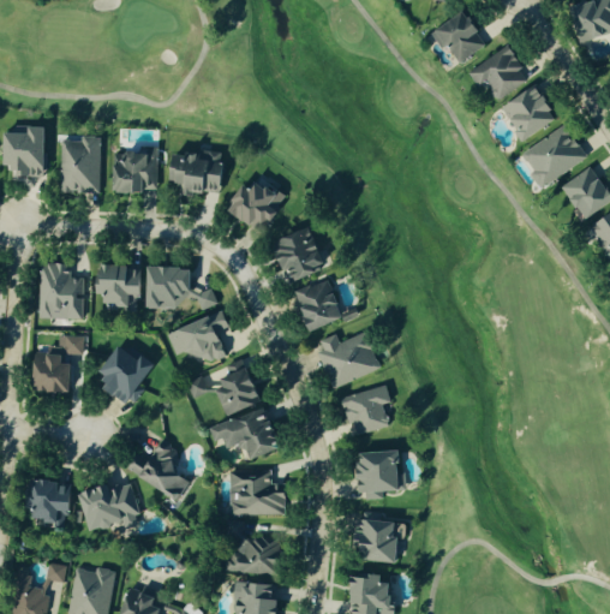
[(590,0),(567,5),(575,41),(609,34),(609,0),(590,0)]
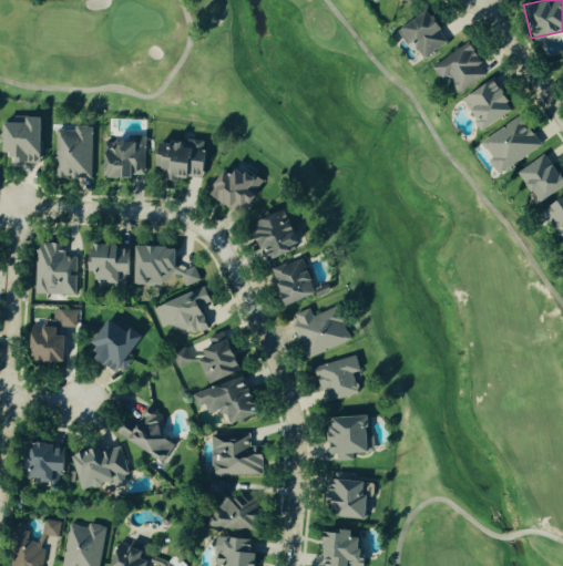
[(399,24),(420,60),(449,43),(428,8),(399,24)]
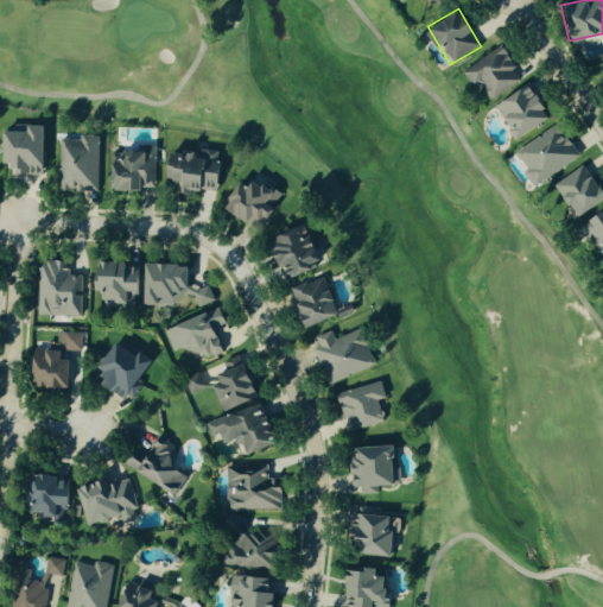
[(462,70),(471,86),(478,81),(490,100),(524,78),(502,45),(462,70)]
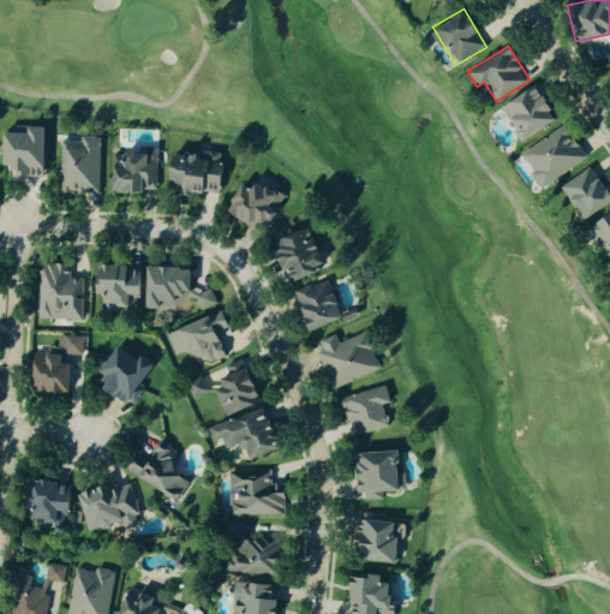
[(520,141),(554,121),(534,87),(500,106),(520,141)]
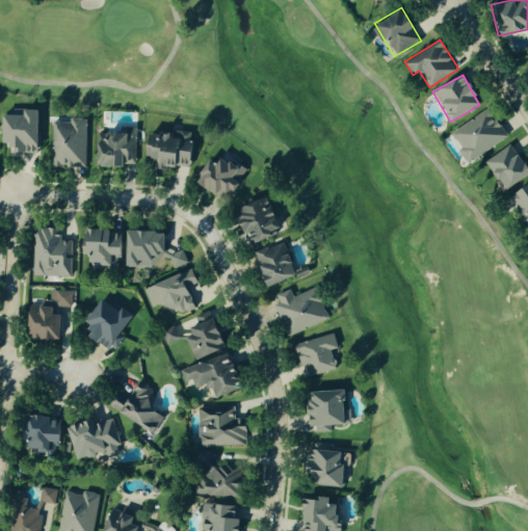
[(40,153),(42,109),(22,109),(22,115),(2,114),(1,142),(10,142),(9,152),(40,153)]
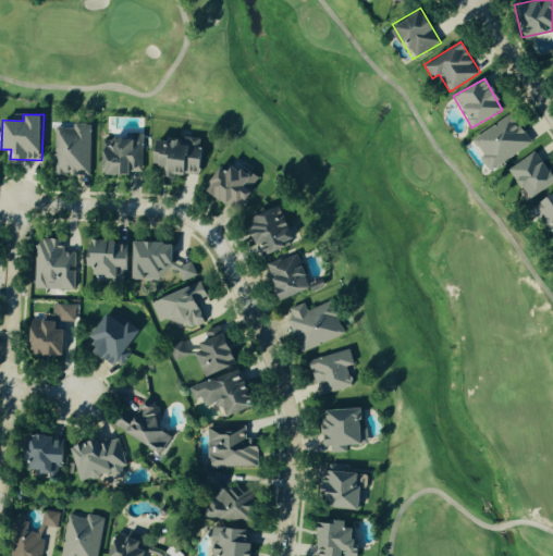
[(533,144),(521,124),(515,128),(508,116),(472,137),(490,169),(533,144)]
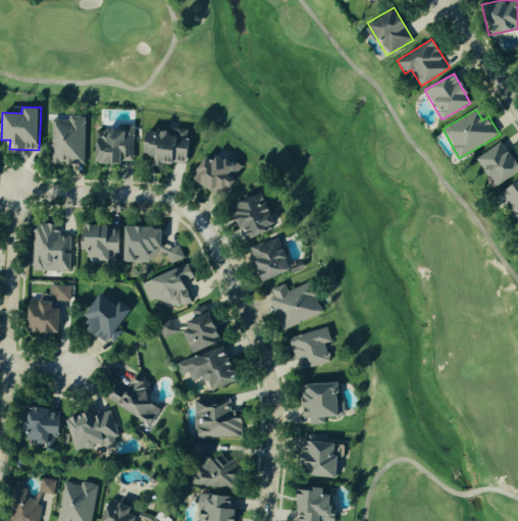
[(54,118),(53,163),(87,164),(88,115),(71,115),(71,118),(54,118)]
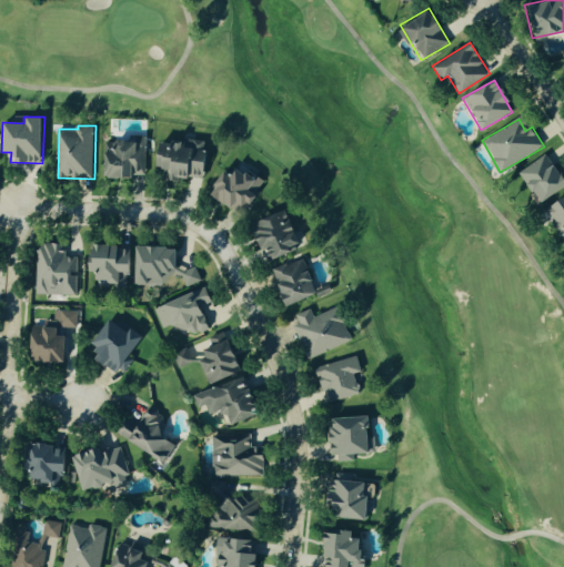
[(104,151),(103,176),(147,178),(148,139),(116,138),(116,151),(104,151)]
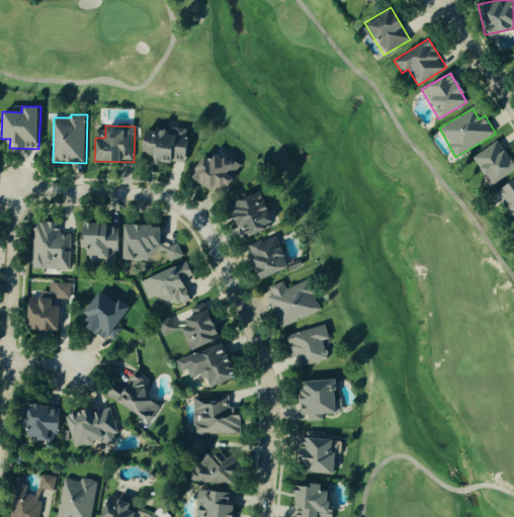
[(185,164),(188,127),(168,126),(167,128),(154,127),(153,134),(141,133),(139,153),(153,154),(152,161),(185,164)]
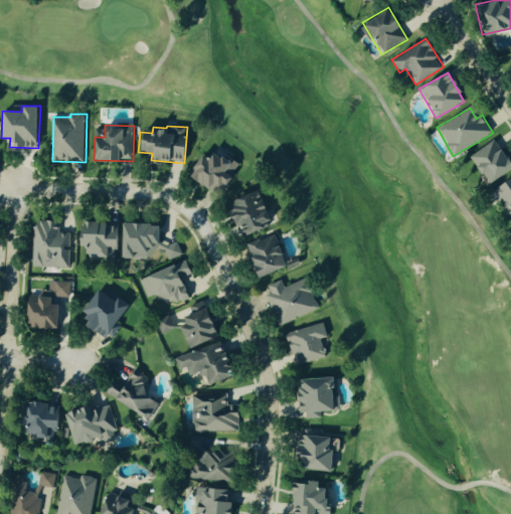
[(488,183),(510,167),(510,163),(494,140),(470,157),(488,183)]
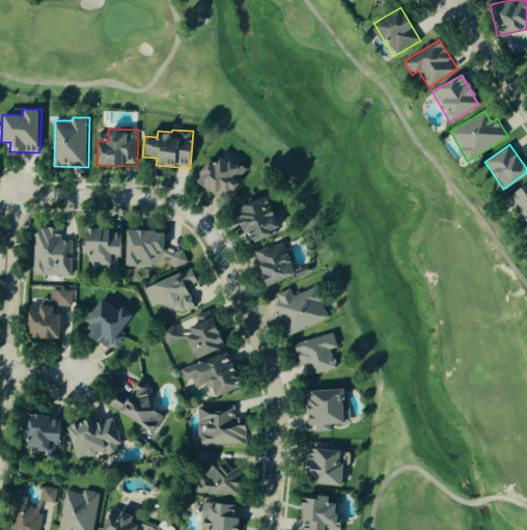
[(248,169),(230,158),(227,163),(218,158),(214,164),(207,160),(195,179),(227,200),(248,169)]
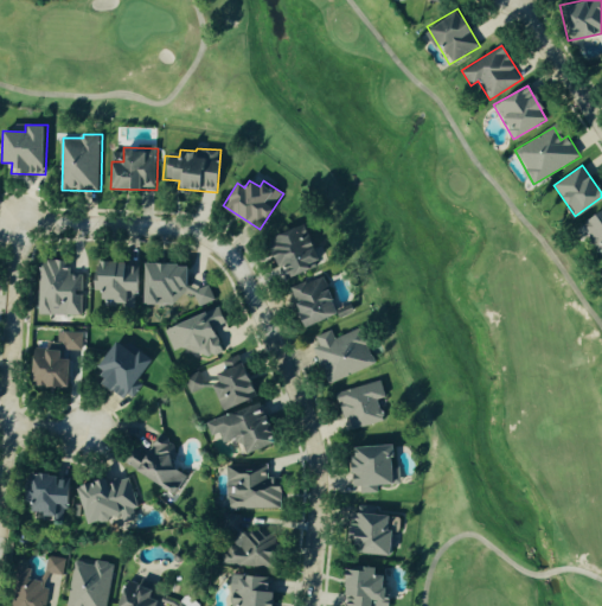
[(601,205),(600,204),(577,231),(601,252),(601,205)]
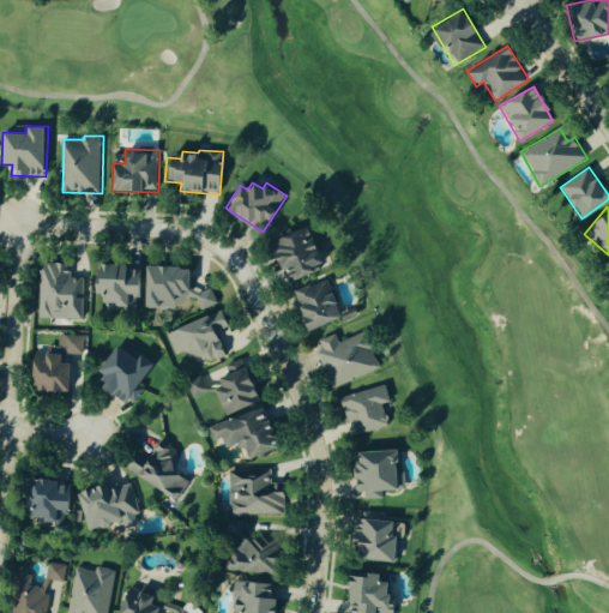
[(284,269),(288,280),(321,270),(308,227),(277,236),(279,246),(270,248),(276,271),(284,269)]
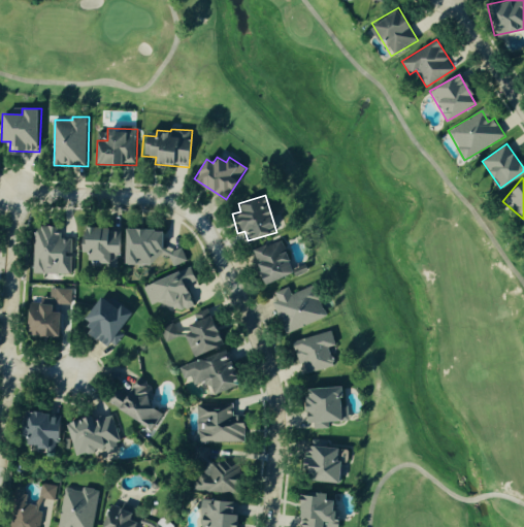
[(34,272),(72,274),(74,238),(60,237),(60,227),(37,226),(34,272)]
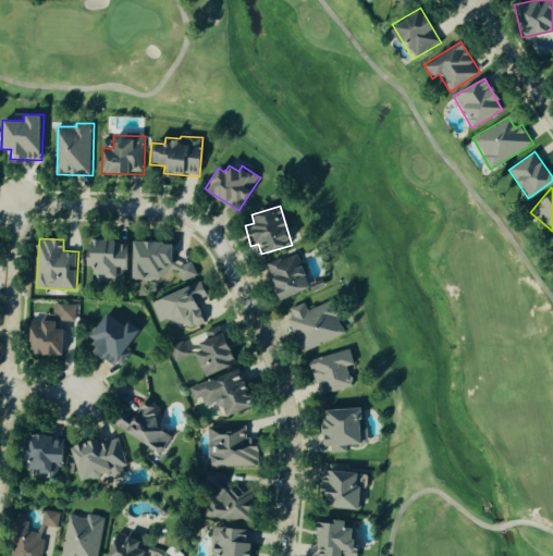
[(127,267),(127,241),(90,241),(91,246),(83,246),(84,266),(91,266),(91,274),(99,274),(100,280),(115,280),(114,267),(127,267)]
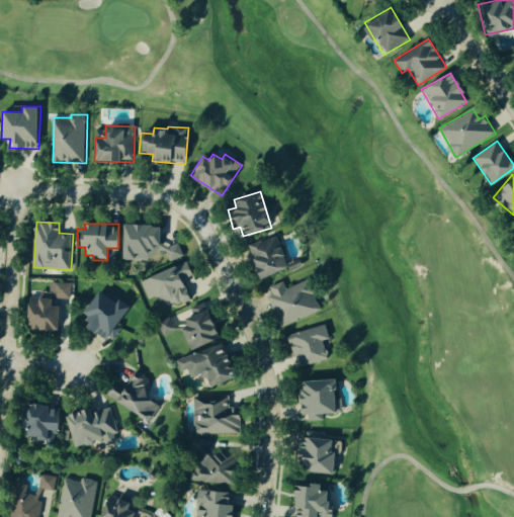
[(121,258),(159,259),(160,226),(121,225),(121,258)]
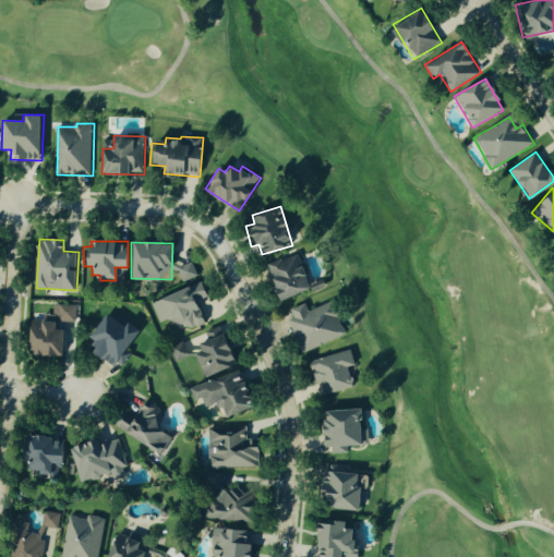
[(268,265),(274,278),(268,280),(277,301),(311,288),(297,253),(268,265)]
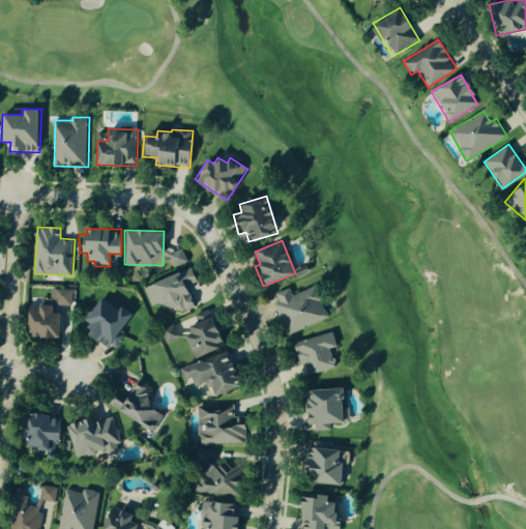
[(191,261),(183,246),(169,255),(176,268),(191,261)]
